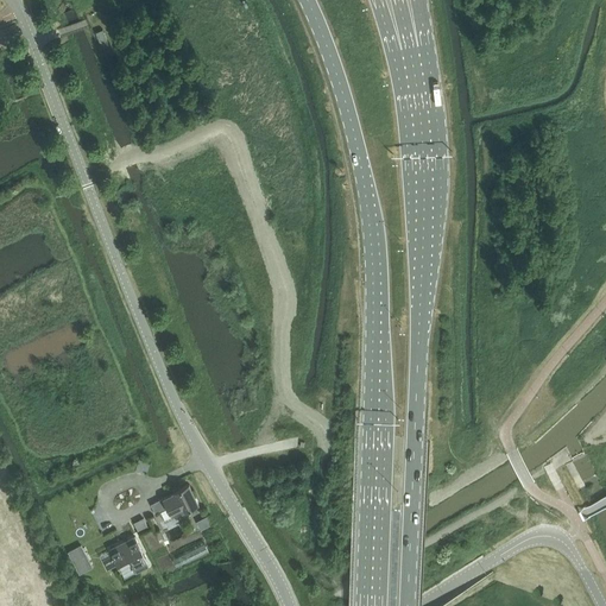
[(161,500),(170,518),(180,512),(181,513),(196,506),(187,486),(171,494),(161,500)]
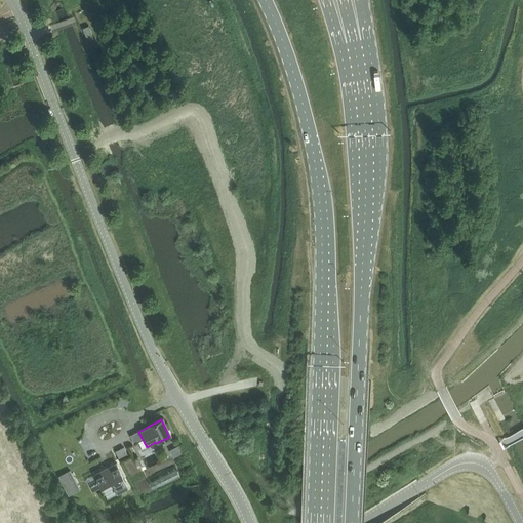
[(138,432),(128,437),(132,445),(143,440),(138,432)]
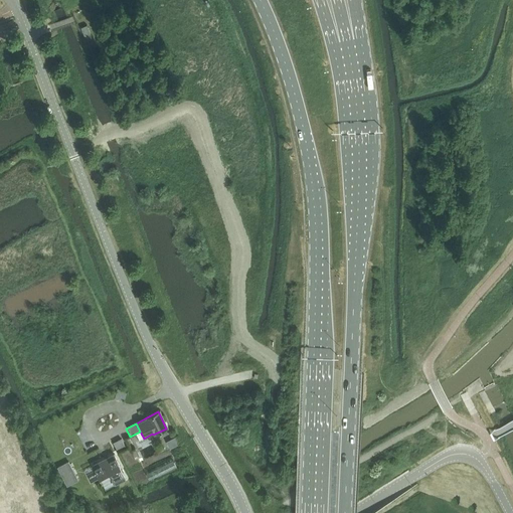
[(492,441),(497,439),(497,438),(494,432),(494,431),(489,434),(489,435),(492,441)]
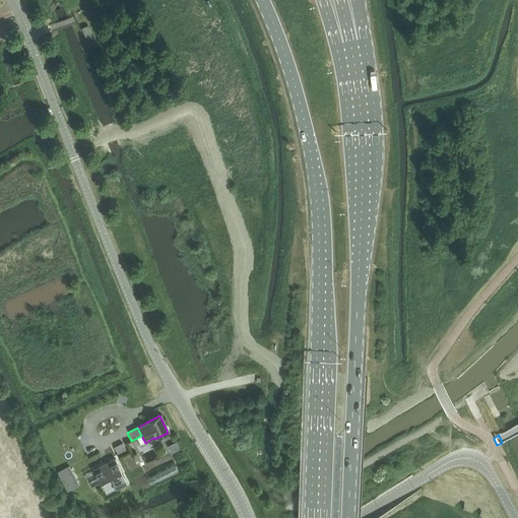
[(178,442),(173,445),(177,452),(182,449),(178,442)]
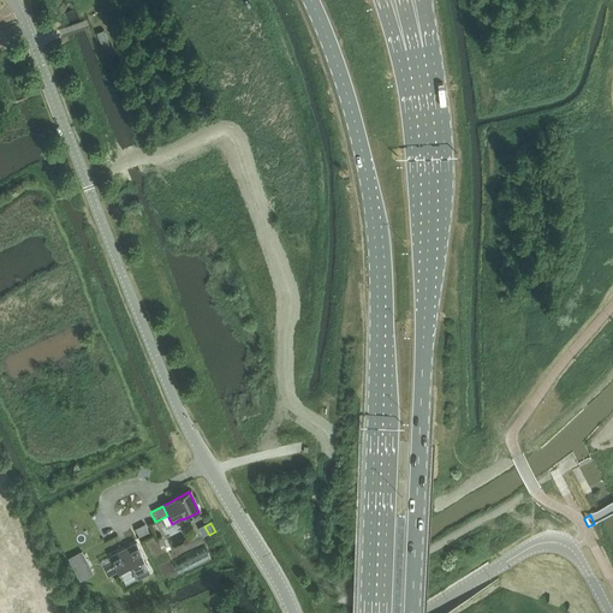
[(135,581),(149,573),(142,560),(142,559),(135,545),(108,558),(115,572),(128,566),(130,571),(131,573),(135,581)]
